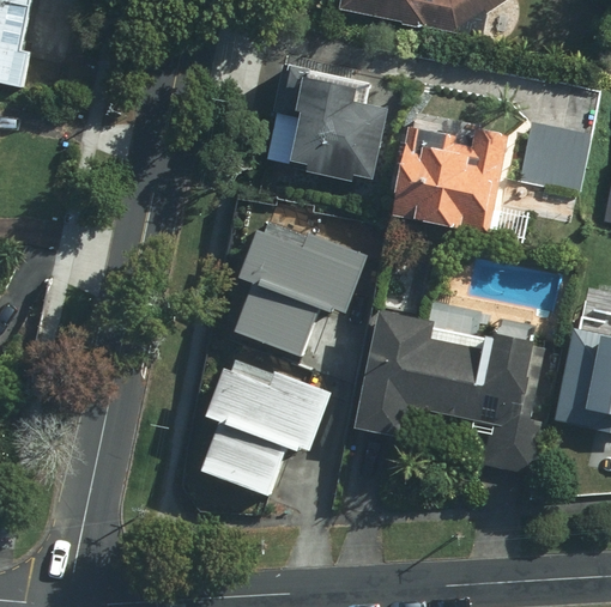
[(64,62),(76,0),(0,0),(0,83),(28,89),(34,56),(64,62)]
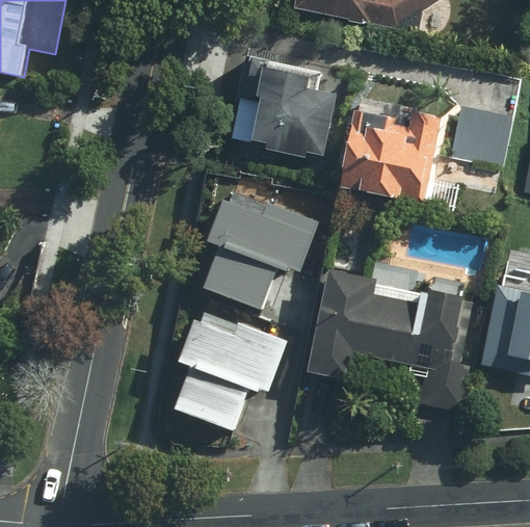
[(295,0),(294,5),(418,27),(421,11),(438,0),(295,0)]
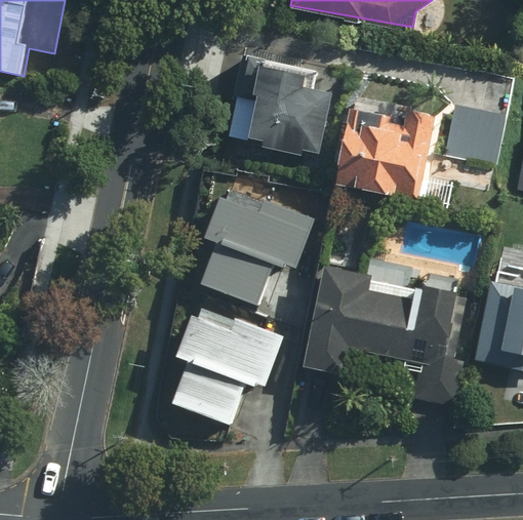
[(304,70),(245,60),(240,92),(260,96),(252,144),(320,155),(331,89),(302,84),(304,70)]
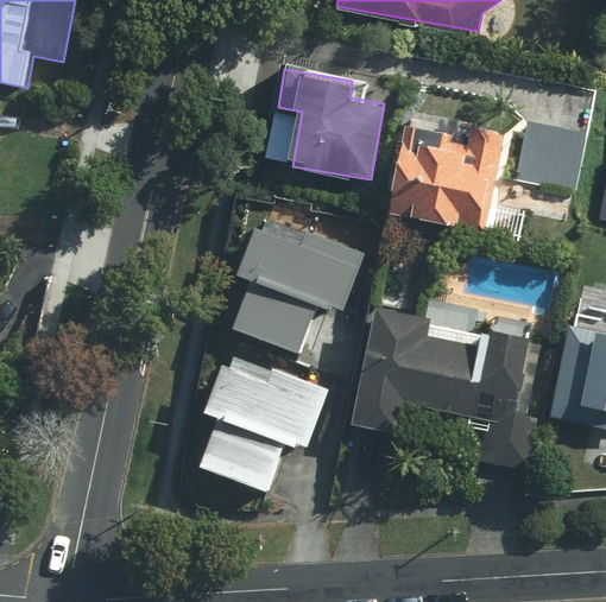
[(408,112),(392,208),(414,210),(412,217),(456,225),(458,217),(486,222),(502,126),(408,112)]
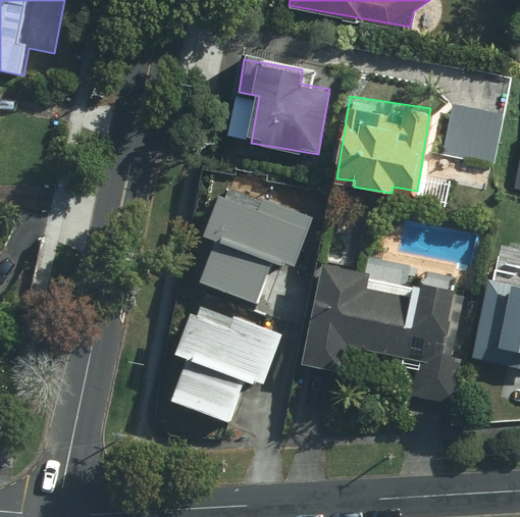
[(501,110),(458,105),(453,156),(496,160),(501,110)]
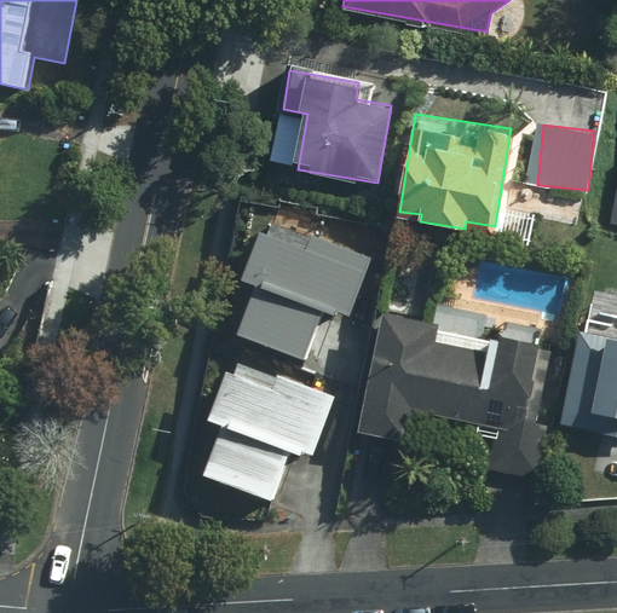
[(372,256),(261,220),(195,422),(211,428),(194,480),(277,507),(293,458),(321,468),(349,385),(309,370),(326,319),(347,328),(372,256)]
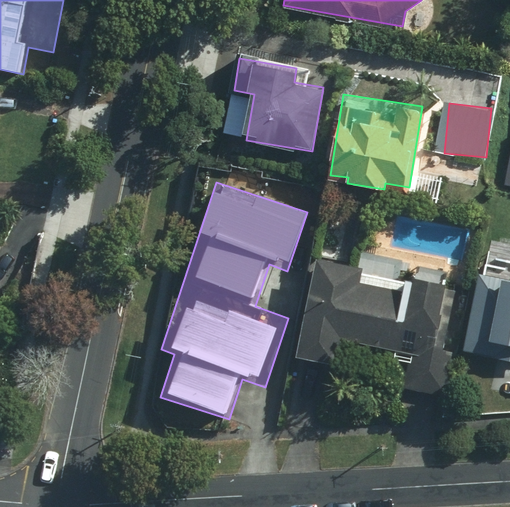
[(415,268),(412,283),(393,280),(396,259),(368,254),(366,263),(314,254),(298,356),(340,363),(343,340),(409,350),(403,389),(445,395),(453,350),(445,348),(454,290),(446,289),(449,273),(415,268)]
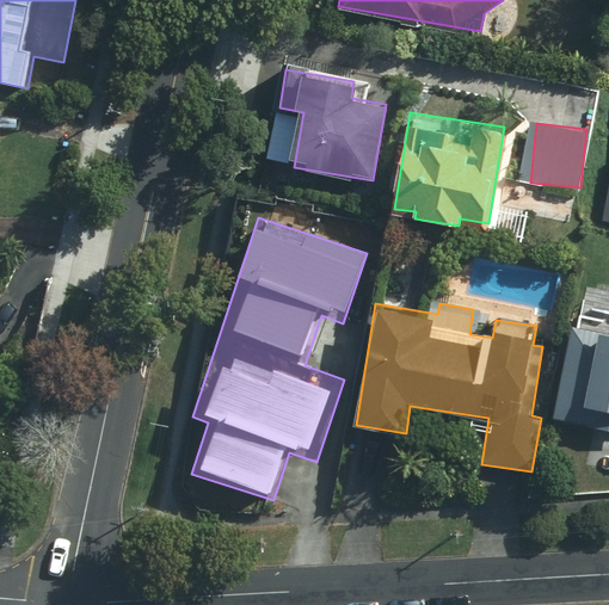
[(603,326),(570,320),(553,413),(608,423),(608,310),(606,310),(603,326)]
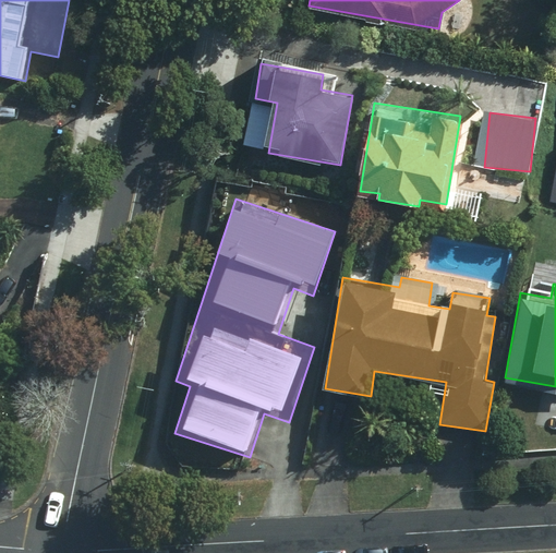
All buildings are outlined.
